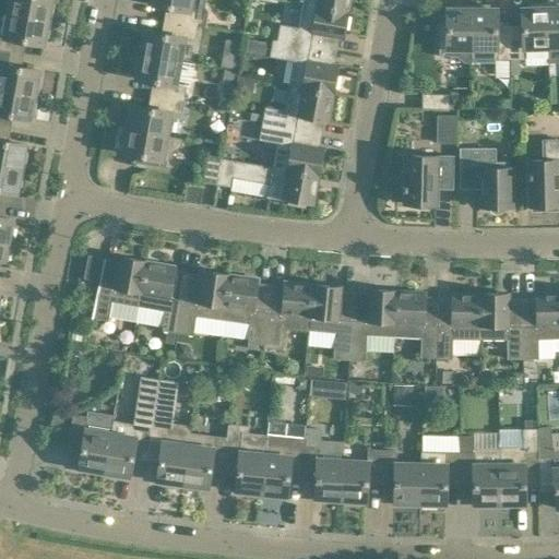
[(0,0),(0,11),(9,12),(50,20),(54,4),(50,3),(50,0),(0,0)]
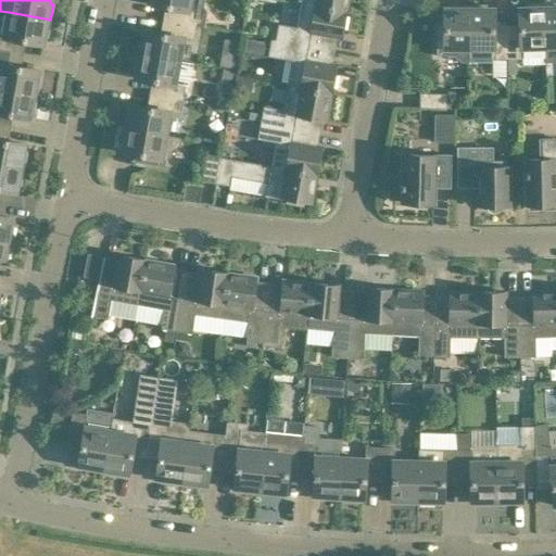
[(189,3),(189,0),(149,0),(149,3),(172,8),(169,21),(197,25),(204,27),(206,11),(203,5),(189,3)]
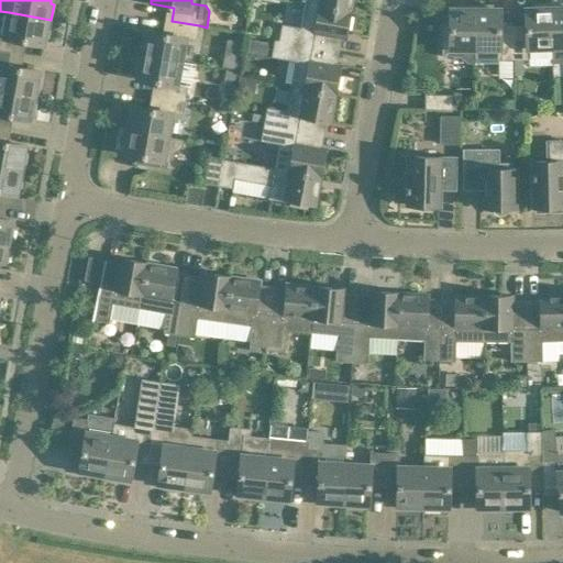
[(306,0),(306,2),(351,11),(352,0),(306,0)]
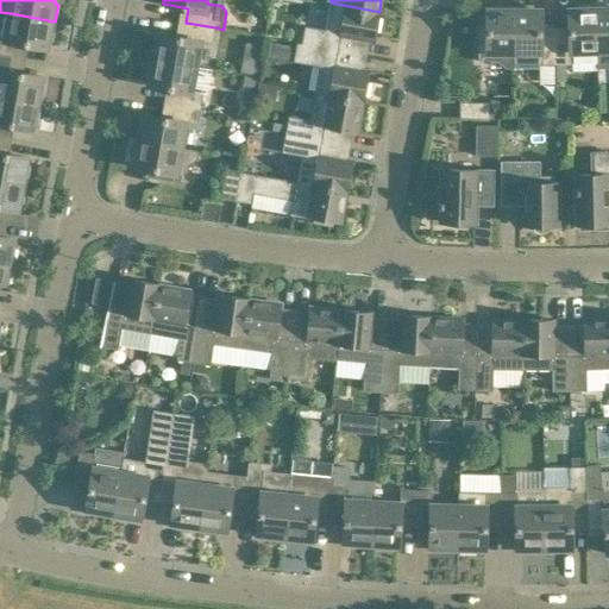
[(374,43),(376,31),(380,12),(331,2),(326,30),(305,26),(302,43),(301,44),(364,56),(368,42),(374,43)]
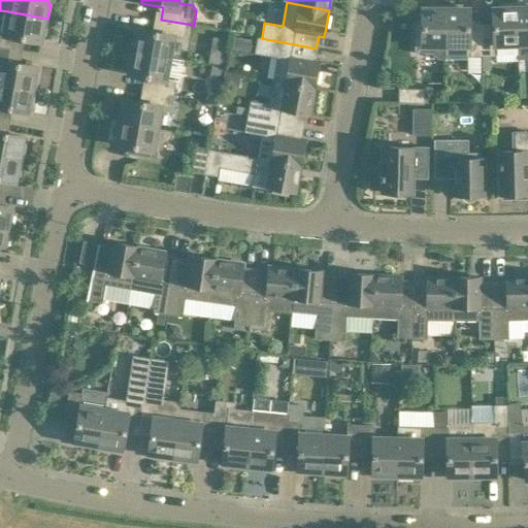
[(527,3),(516,4),(518,44),(518,59),(527,58),(527,3)]
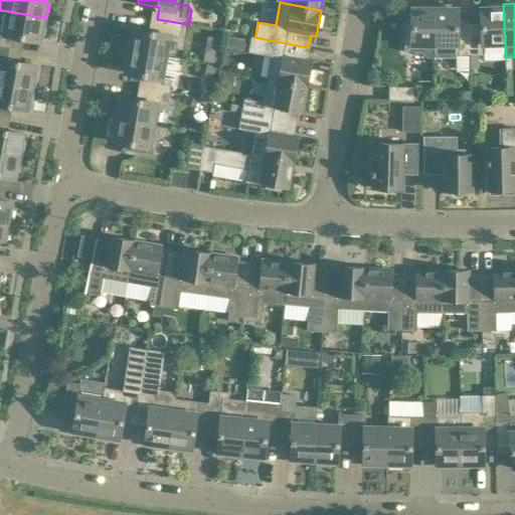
[(505,43),(503,4),(488,4),(488,7),(481,8),(481,29),(469,29),(470,54),(484,54),(484,44),(505,43)]
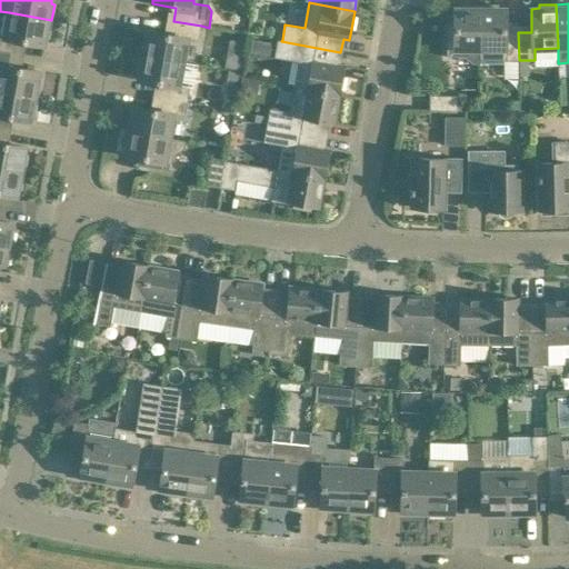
[(480,63),(480,6),(463,6),(463,9),(455,9),(455,21),(448,21),(448,19),(447,19),(447,57),(465,57),(473,63),(480,63)]
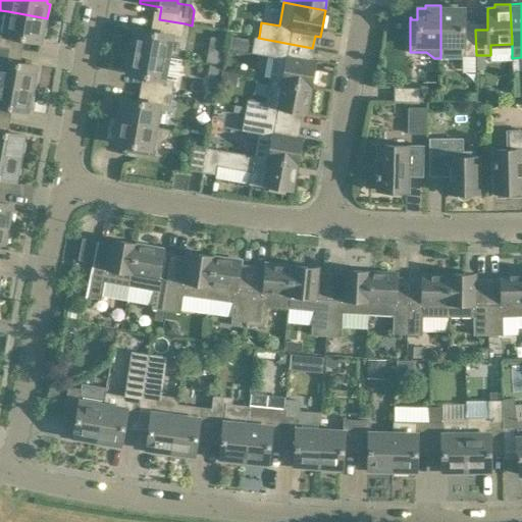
[(463,8),(456,8),(456,5),(440,5),(440,58),(462,59),(462,56),(476,55),(475,30),(463,30),(463,8)]
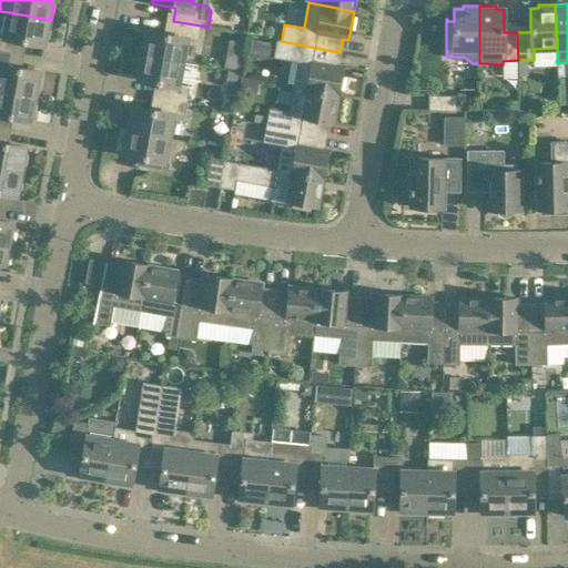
[(48,37),(51,20),(9,12),(4,36),(0,34),(0,50),(18,53),(20,40),(43,44),(44,37),(48,37)]
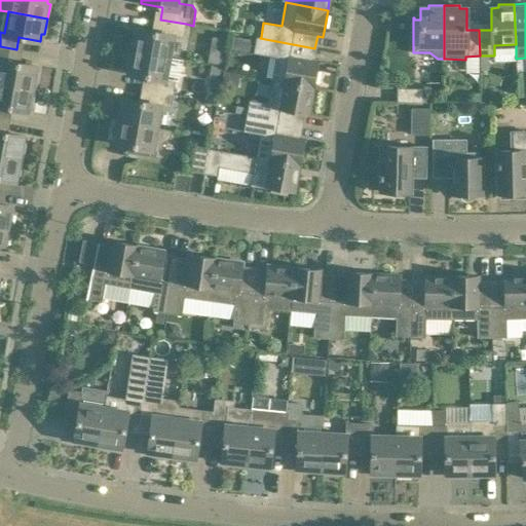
[(183,37),(186,24),(160,20),(158,32),(137,28),(133,50),(168,57),(173,36),(183,37)]
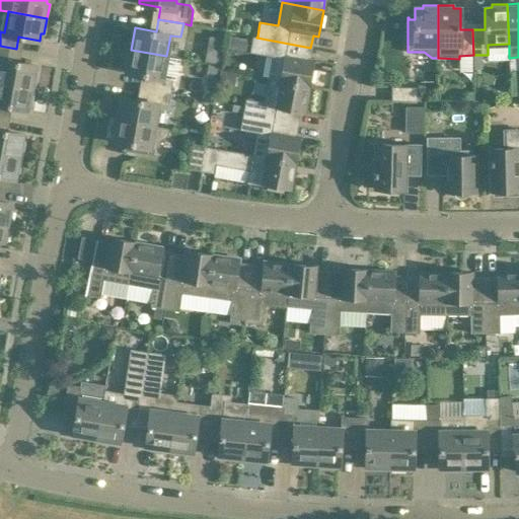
[(308,59),(310,48),(256,38),(257,36),(253,35),(250,52),(272,56),(268,79),(309,86),(314,60),(308,59)]
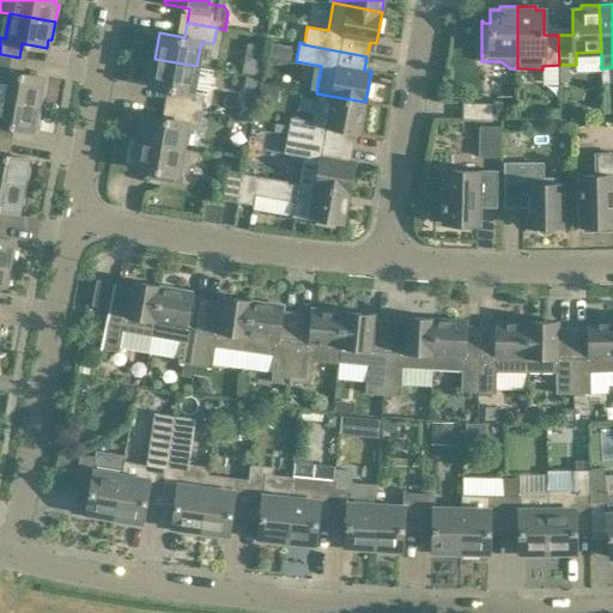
[(17,72),(19,58),(0,54),(0,96),(41,103),(44,86),(40,85),(42,77),(17,72)]
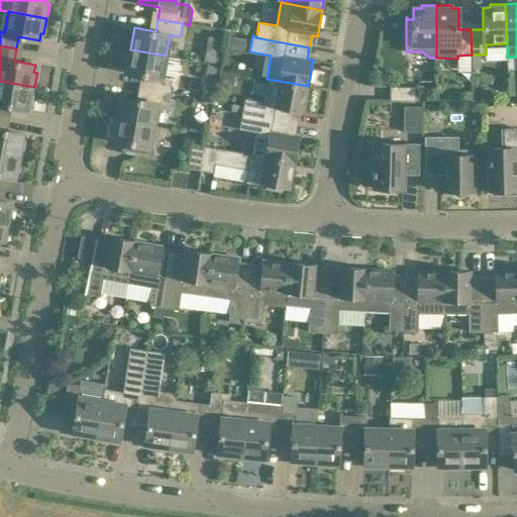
[(162,77),(166,56),(130,49),(129,53),(126,52),(124,67),(127,67),(126,72),(147,76),(144,88),(170,92),(173,79),(162,77)]
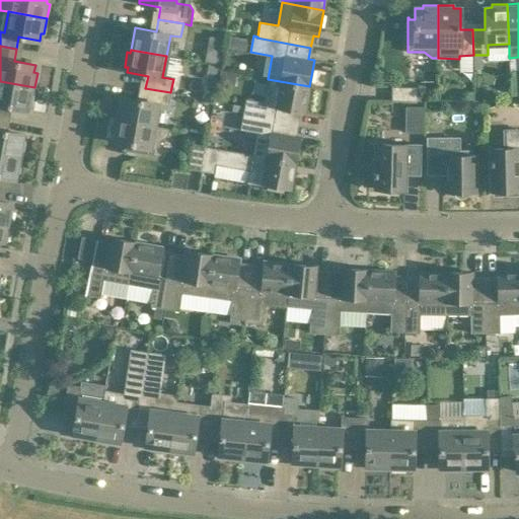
[(305,113),(309,87),(309,86),(268,79),(264,101),(245,98),(244,105),(243,114),(297,124),(299,112),(305,113)]
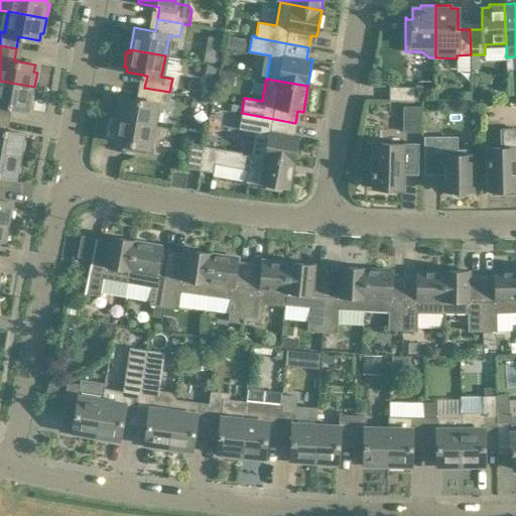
[(27,109),(28,102),(31,102),(34,87),(0,81),(0,116),(4,117),(6,105),(27,109)]
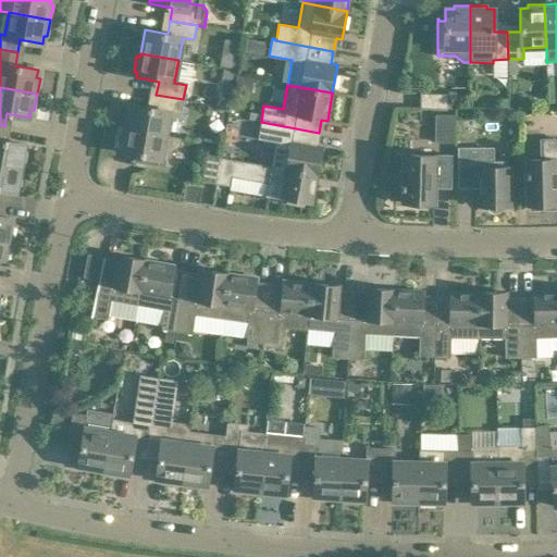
[(447,109),(448,94),(420,93),(420,108),(447,109)]
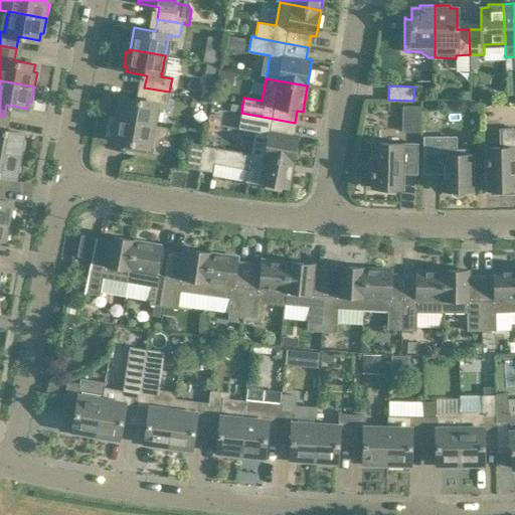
[(153,125),(157,104),(167,106),(169,92),(144,88),(142,100),(121,96),(117,118),(153,125)]
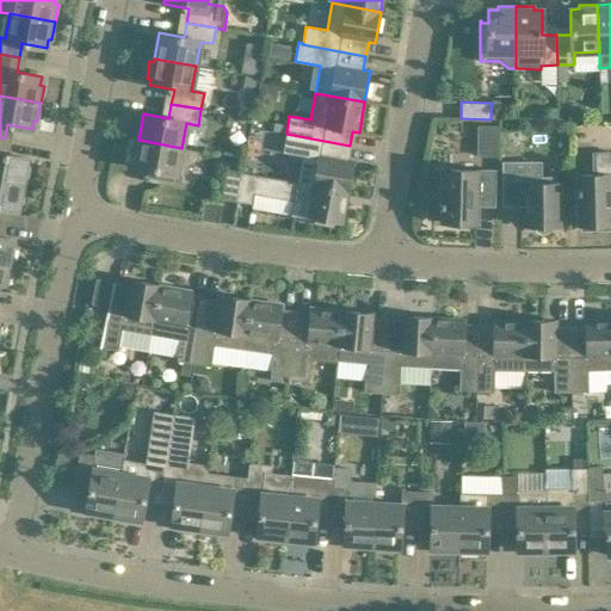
[(353,161),(346,160),(350,146),(287,134),(283,153),(303,156),(298,183),(347,192),(353,161)]
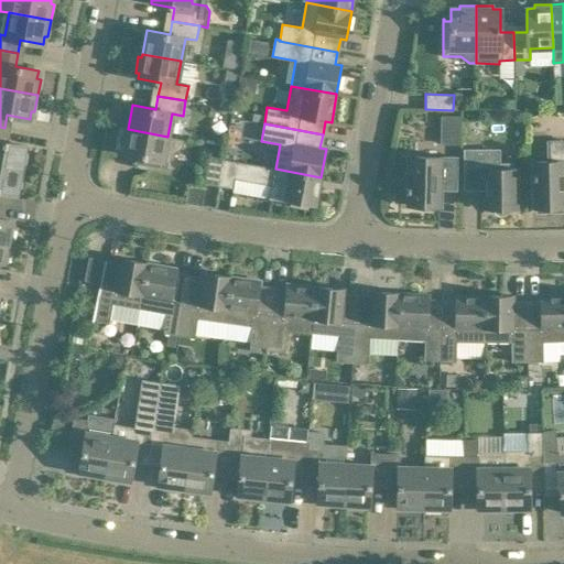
[(0,165),(24,171),(26,154),(23,153),(24,145),(1,141),(4,128),(0,127),(0,165)]
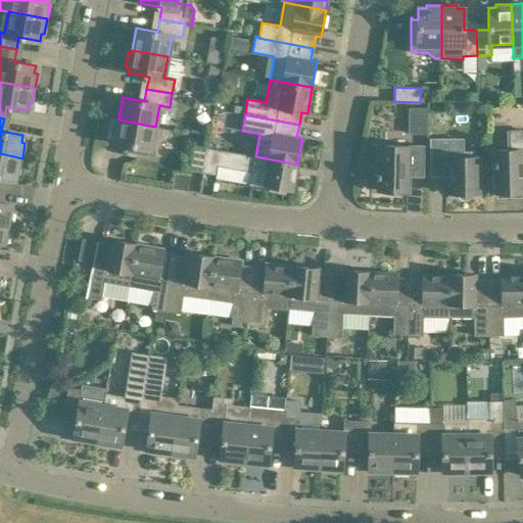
[(171,129),(155,127),(119,120),(119,123),(115,123),(112,137),(115,137),(114,142),(126,144),(125,150),(123,150),(123,151),(156,157),(159,142),(169,136),(171,129)]
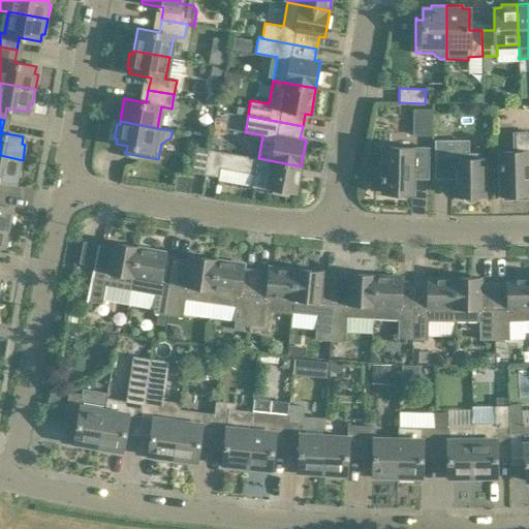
[(528,131),(515,132),(515,152),(500,152),(500,163),(499,163),(499,167),(500,167),(501,195),(504,194),(504,198),(528,197),(528,131)]
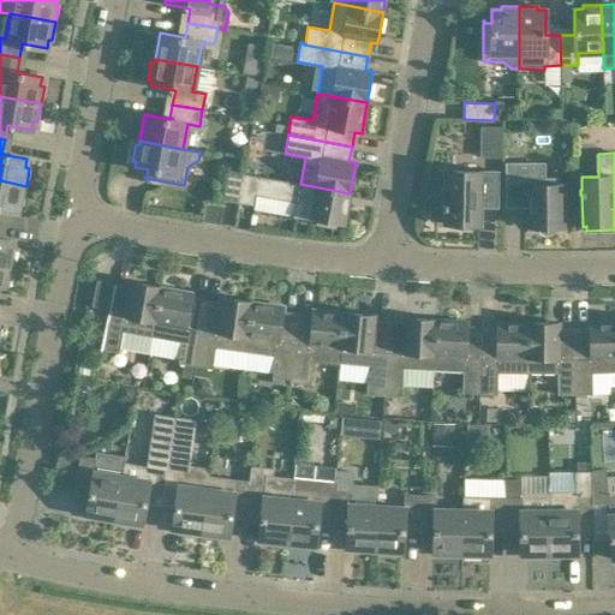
[(562,227),(561,184),(557,184),(557,179),(543,179),(543,163),(507,163),(507,206),(530,206),(530,227),(538,227),(539,231),(544,234),(549,234),(553,231),(554,227),(562,227)]
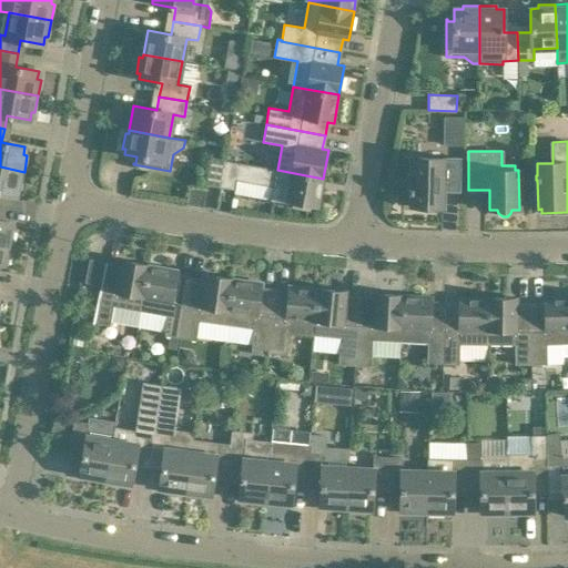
[(221,188),(225,160),(225,159),(211,156),(205,184),(221,188)]
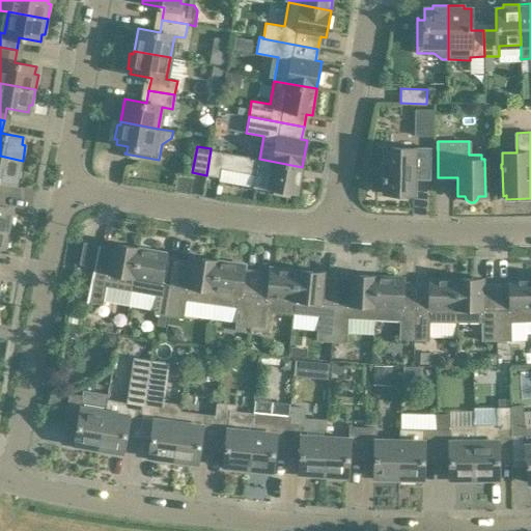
[(428,177),(429,148),(386,147),(385,163),(382,163),(382,180),(385,180),(385,193),(414,194),(414,177),(428,177)]
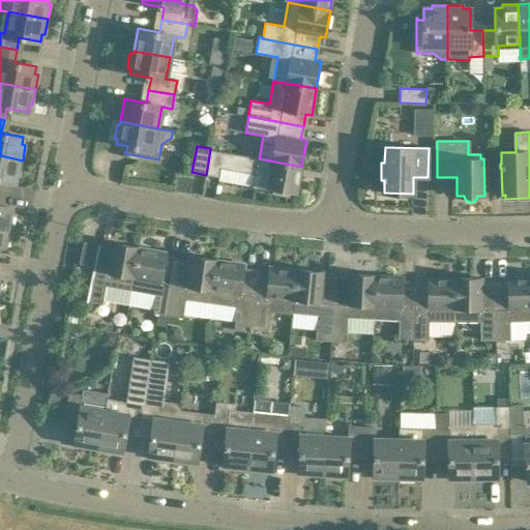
[(297,194),(301,168),(301,167),(259,158),(210,149),(206,175),(218,177),(221,168),(256,175),(254,185),(274,189),(273,193),(289,196),(289,192),(297,194)]
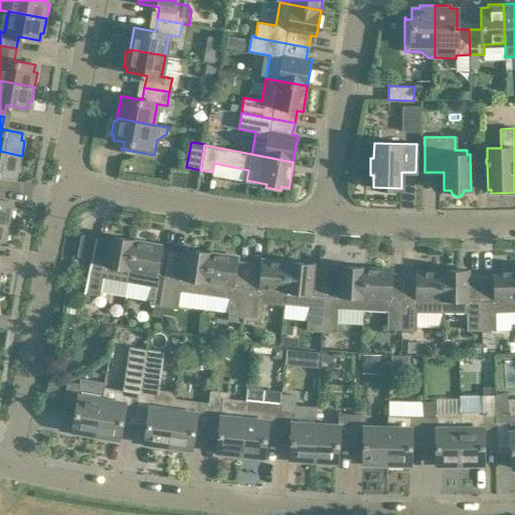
[(19,170),(22,156),(0,151),(0,174),(14,177),(16,170),(19,170)]
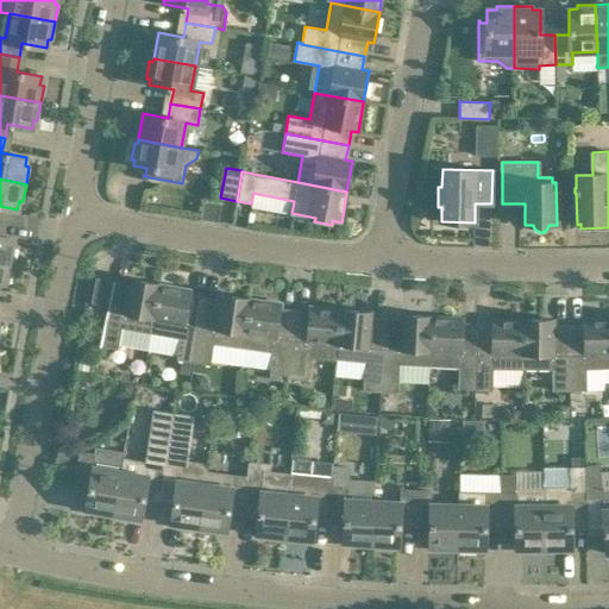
[(205,203),(203,215),(202,218),(217,220),(219,206),(205,203)]
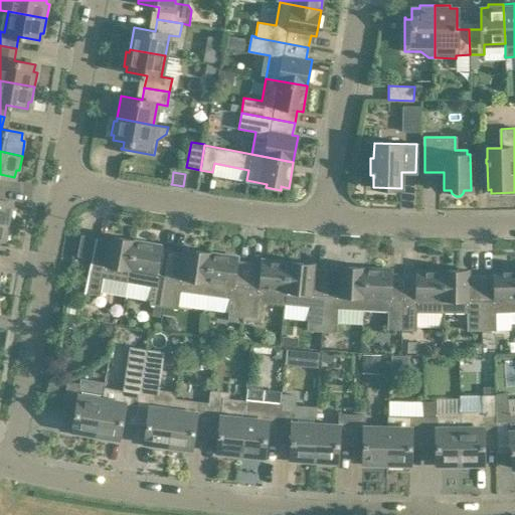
[(10,201),(0,199),(0,222),(9,224),(12,209),(9,208),(10,201)]
